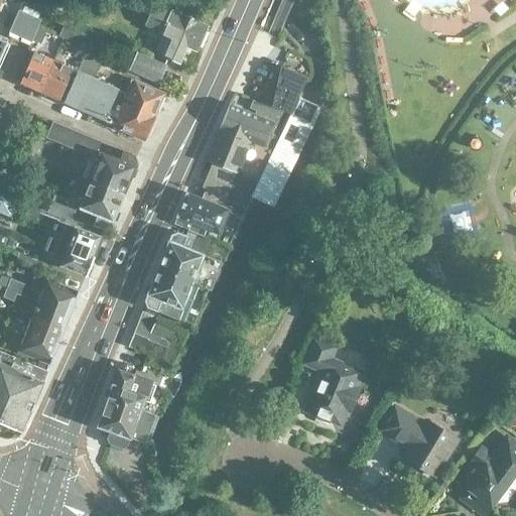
[(156,8),(147,28),(165,35),(172,38),(165,55),(180,62),(187,45),(198,49),(207,27),(173,13),(171,15),(156,8)]
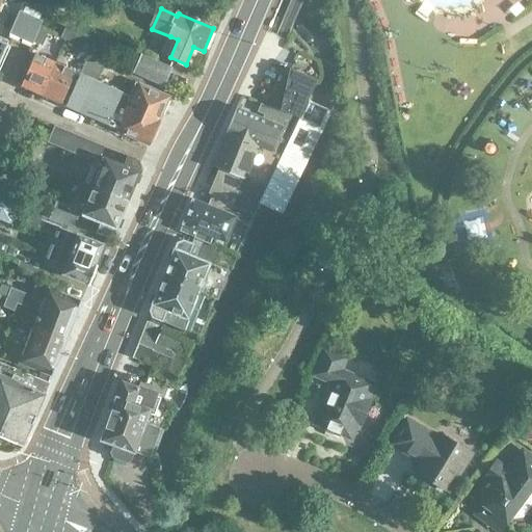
[(10,32),(31,43),(42,21),(20,10),(10,32)]
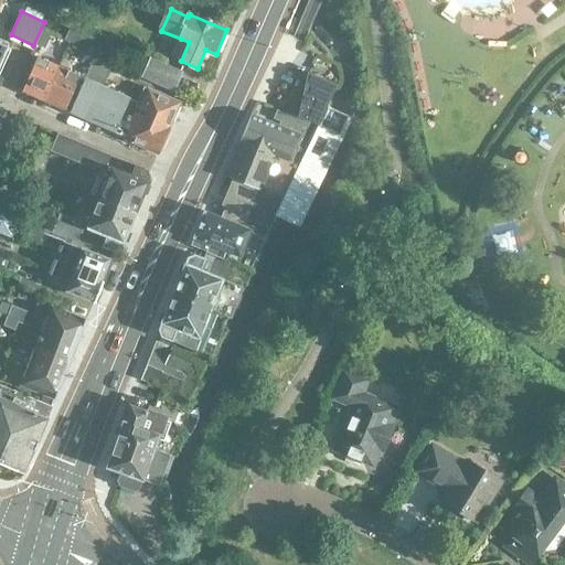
[(86,75),(70,112),(160,150),(170,128),(166,127),(170,118),(172,119),(179,106),(177,105),(177,103),(162,96),(162,95),(144,86),(137,102),(103,86),(113,64),(95,56),(86,75)]
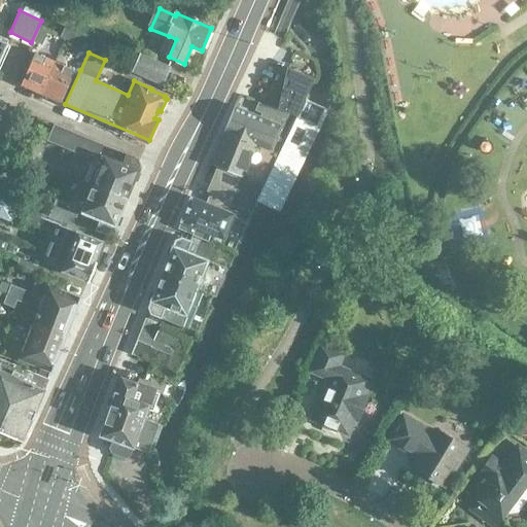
[(22,84),(41,94),(55,62),(36,54),(22,84)]
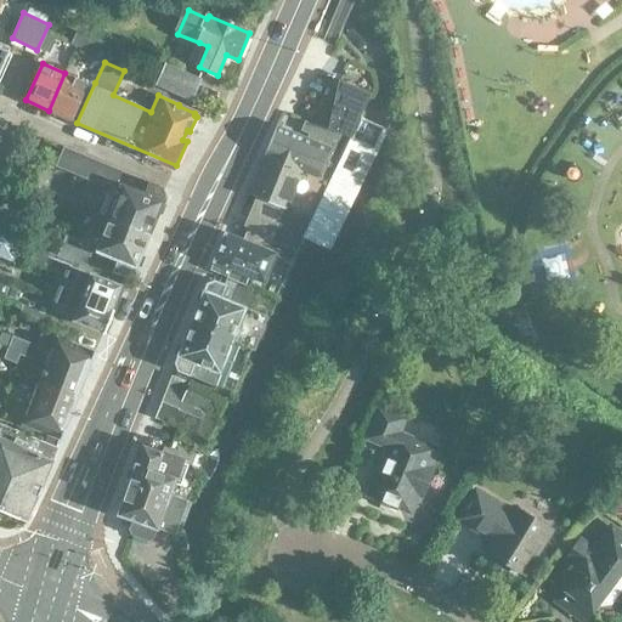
[(167,63),(157,85),(193,102),(204,80),(167,63)]
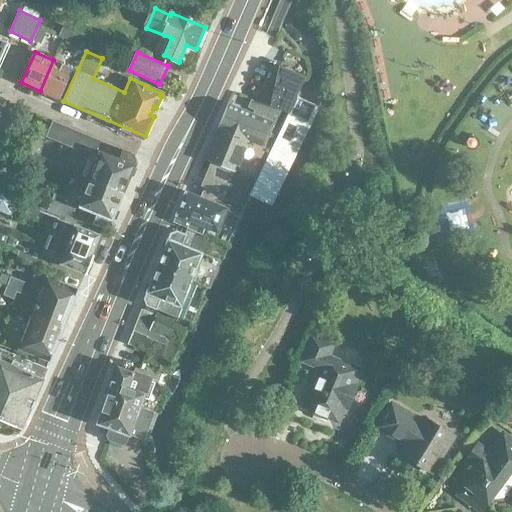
[(53,60),(40,91),(58,99),(72,69),(53,60)]
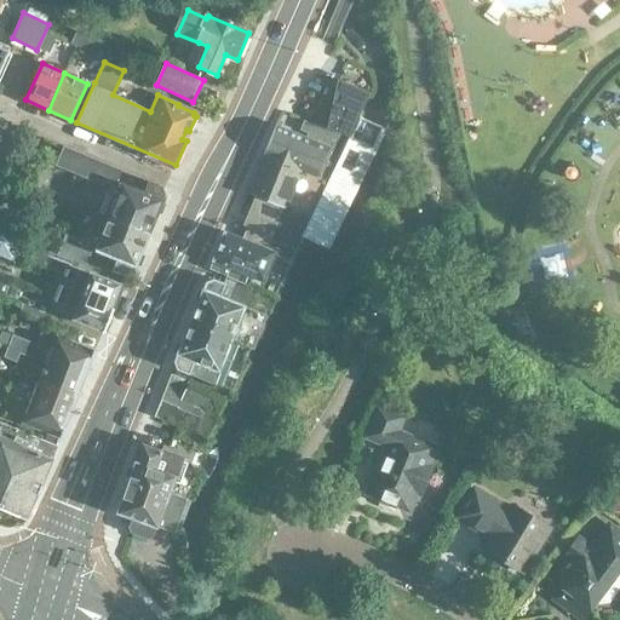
[(259,199),(245,234),(292,254),(303,234),(326,246),(384,128),(360,115),(369,91),(349,82),(338,78),(327,127),(327,130),(304,121),(299,131),(308,133),(305,138),(275,125),(263,156),(247,194),(259,199)]
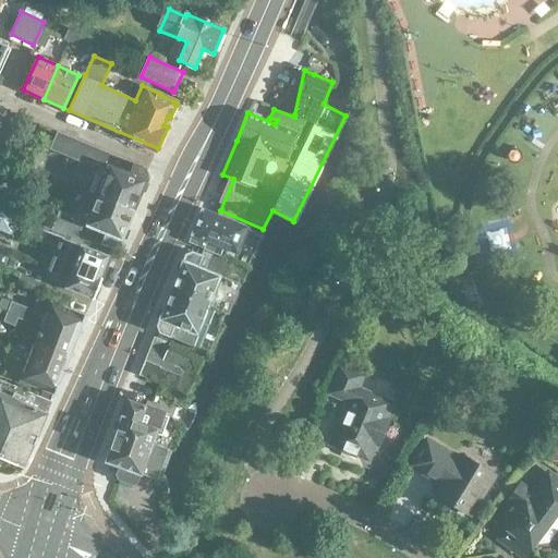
[(96,173),(89,190),(134,208),(147,176),(144,167),(58,132),(50,148),(92,165),(93,162),(108,168),(105,177),(96,173)]
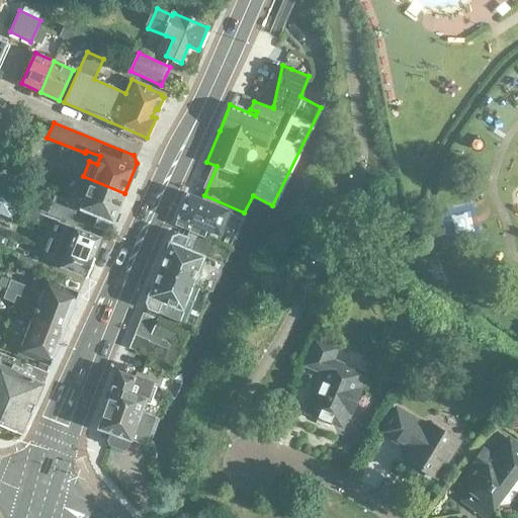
[(55,195),(51,204),(110,228),(124,193),(83,176),(72,202),(55,195)]
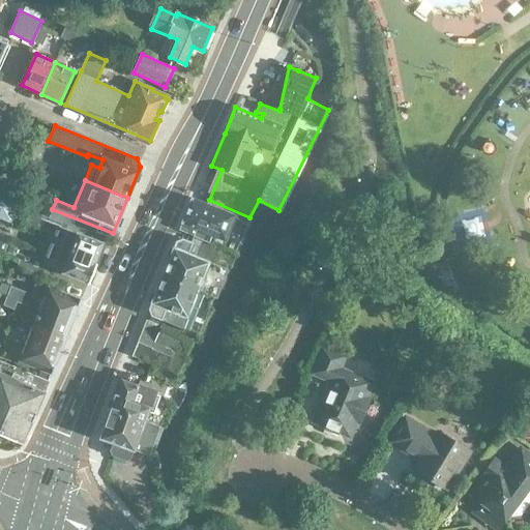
[(180,229),(194,235),(209,241),(211,238),(211,235),(226,241),(232,225),(244,230),(248,221),(249,217),(209,200),(207,203),(193,197),(181,226),(180,229)]
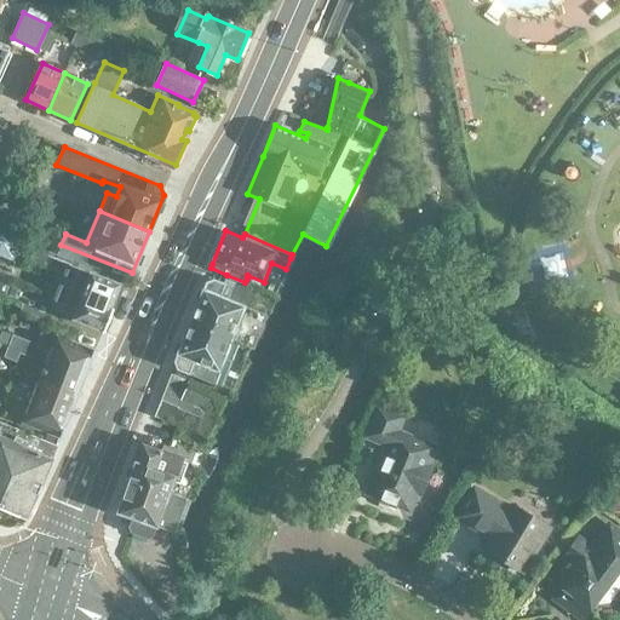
[(17,256),(41,263),(65,274),(61,288),(55,303),(1,282),(0,285),(0,294),(22,304),(19,310),(47,322),(53,308),(75,317),(74,321),(107,336),(118,310),(115,309),(125,285),(120,282),(122,275),(125,275),(132,273),(61,245),(57,254),(46,251),(22,242),(0,233),(0,257),(15,263),(17,256)]
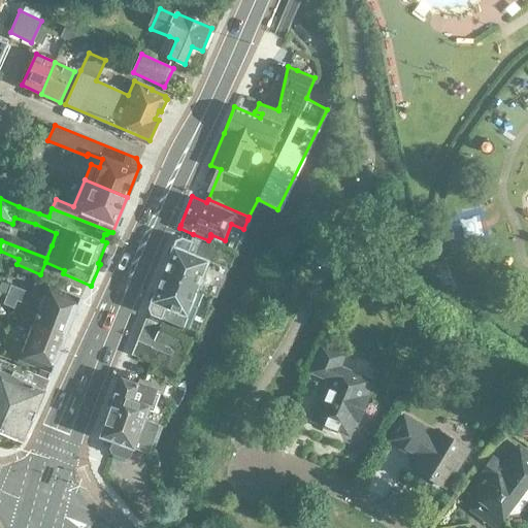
[(177,235),(170,254),(225,276),(235,252),(193,234),(191,240),(177,235)]
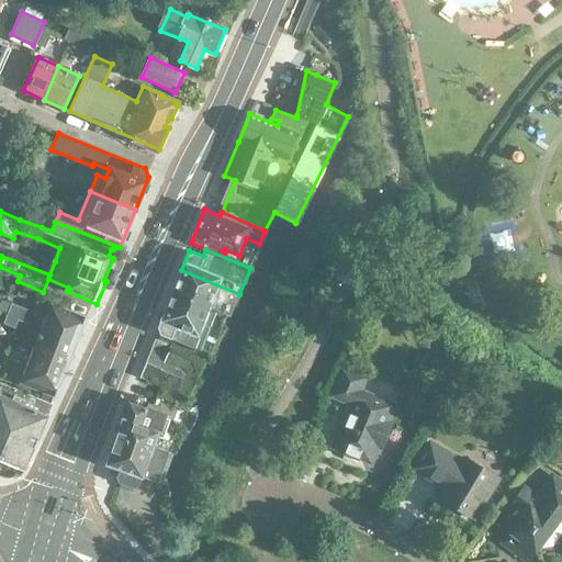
[(181,270),(169,301),(223,324),(226,316),(231,317),(239,294),(181,270)]
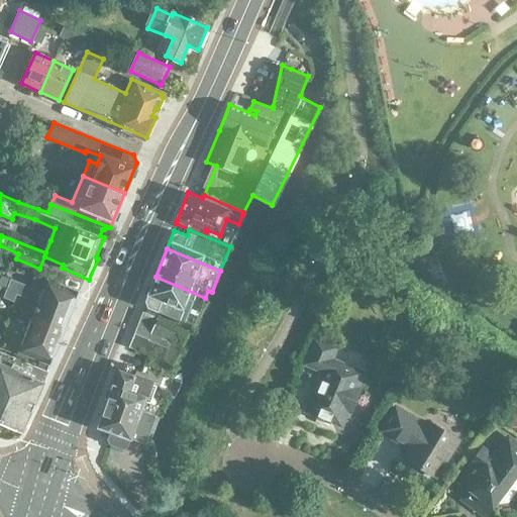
[(36,303),(31,316),(64,329),(78,292),(62,286),(65,278),(41,270),(38,278),(34,276),(34,278),(31,284),(30,288),(0,276),(0,296),(13,302),(16,295),(32,301),(36,303)]
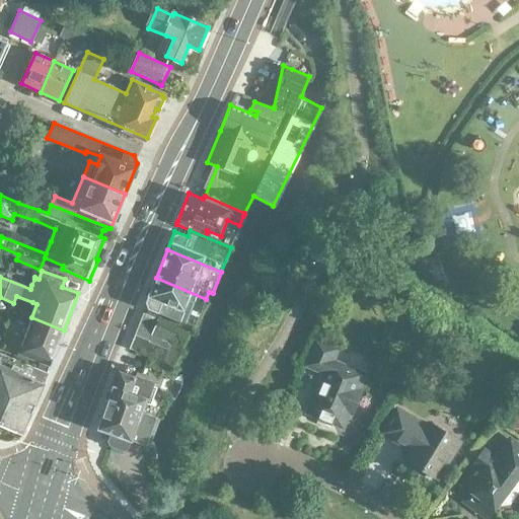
[(206,299),(156,278),(146,301),(149,309),(163,314),(195,327),(206,299)]
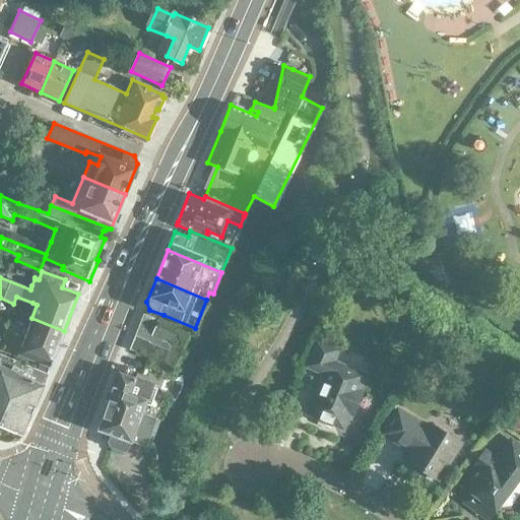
[(148,366),(169,374),(172,365),(175,367),(190,331),(163,321),(159,320),(158,321),(144,316),(131,348),(149,355),(145,365),(148,366)]
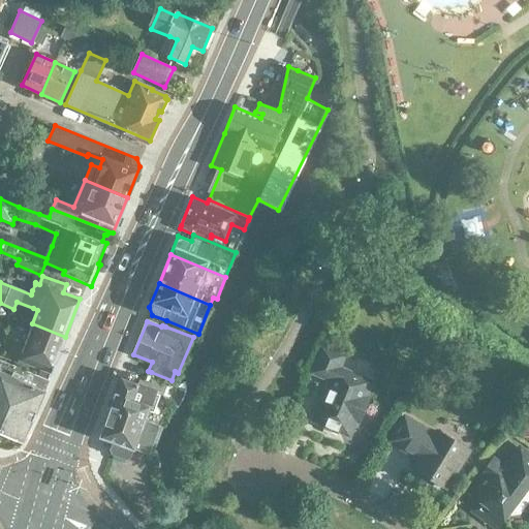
[(65,337),(32,323),(19,361),(51,373),(65,337)]
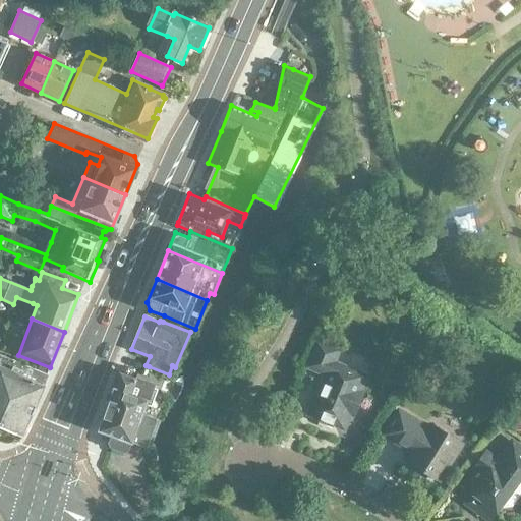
[(308,366),(327,373),(310,414),(321,418),(319,421),(332,427),(334,424),(344,428),(350,412),(354,414),(363,394),(358,392),(365,377),(332,362),(337,351),(317,344),(308,366)]
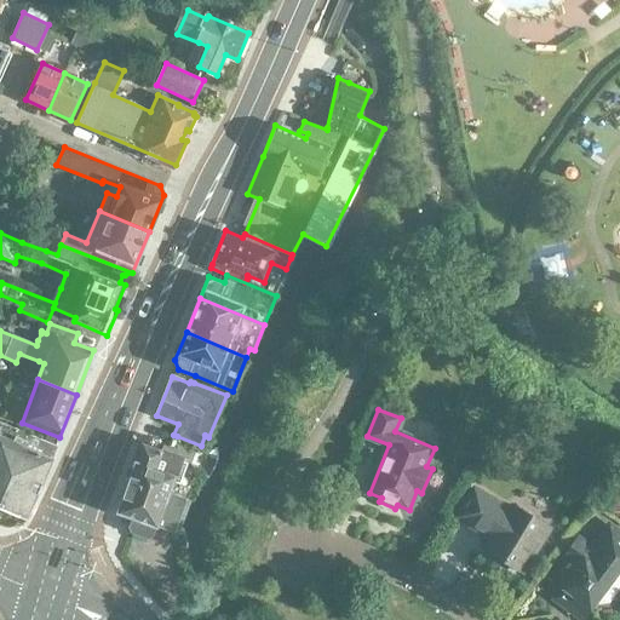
[(0,507),(12,515),(13,512),(26,518),(38,487),(56,446),(38,438),(0,420),(0,507)]
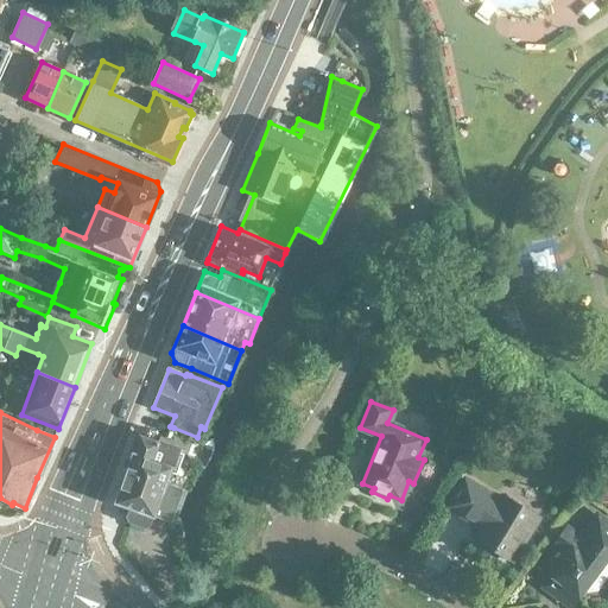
[(133,453),(126,472),(164,485),(170,467),(170,466),(173,454),(156,447),(158,442),(140,436),(134,453),(133,453)]
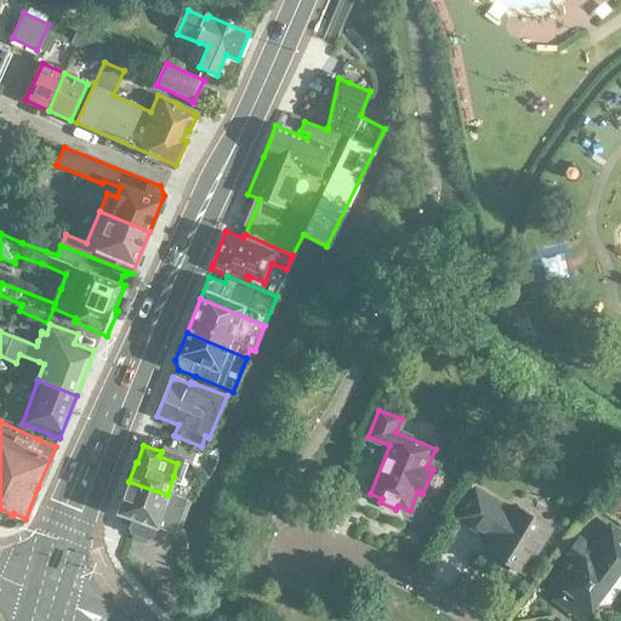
[(187,502),(172,497),(167,495),(129,482),(118,513),(132,518),(129,528),(130,529),(131,531),(144,536),(151,534),(153,530),(160,533),(161,529),(175,534),(187,502)]
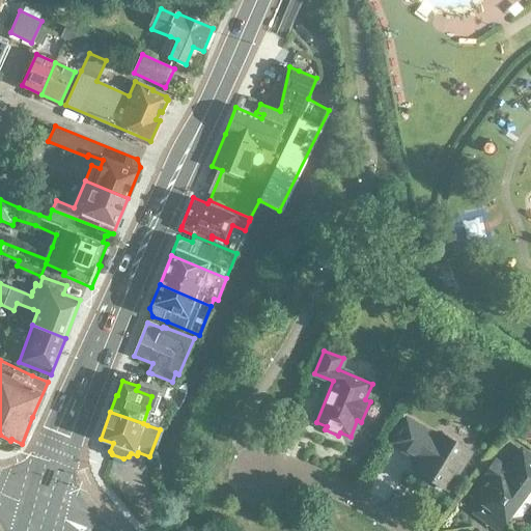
[(430,480),(447,491),(471,451),(442,432),(438,439),(408,419),(393,443),(423,462),(417,472),(419,474),(420,477),(427,481),(430,480)]
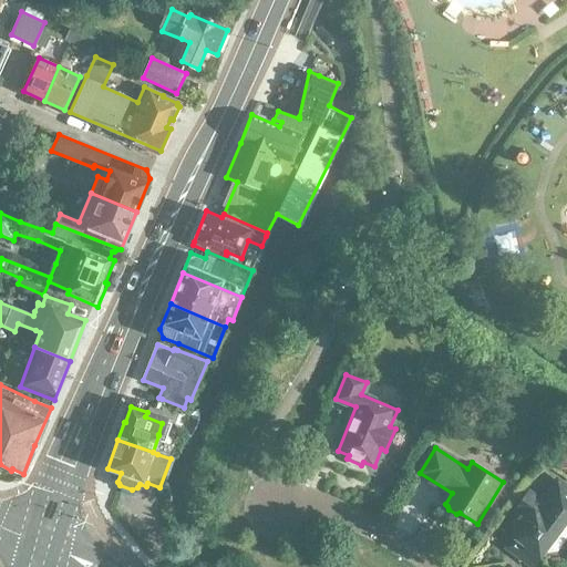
[(566,487),(558,482),(554,487),(555,495),(550,500),(527,504),(506,532),(515,538),(513,543),(514,550),(529,563),(538,562),(544,554),(542,547),(563,518),(566,522),(566,487)]
